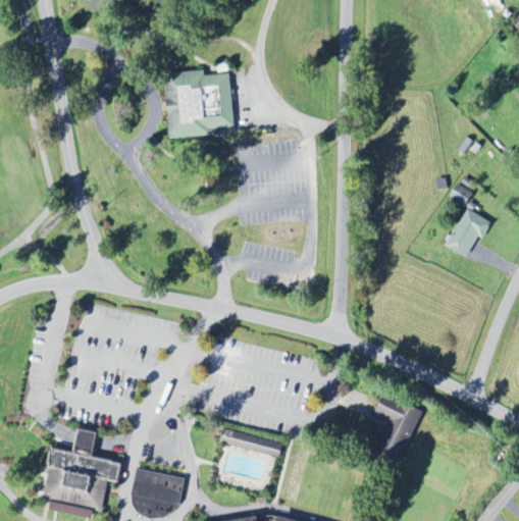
[(163,74),(203,70),(203,75),(228,72),(234,126),(209,128),(210,134),(169,138),(166,106),(163,74)]
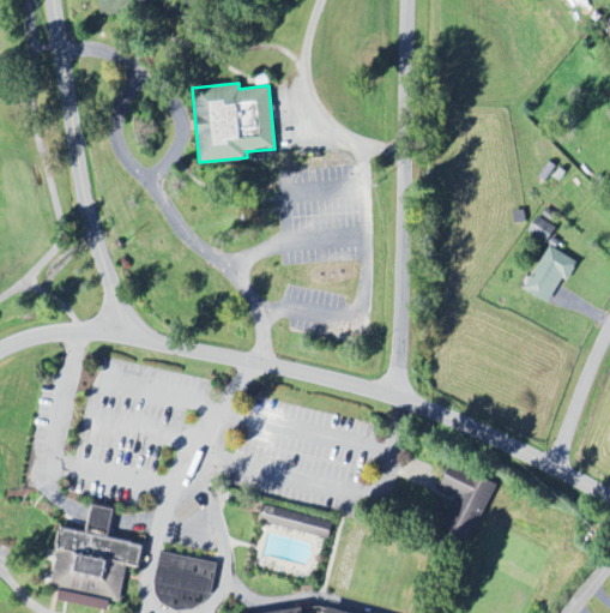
[(545,245),(553,227),(533,218),(526,236),(545,245)]
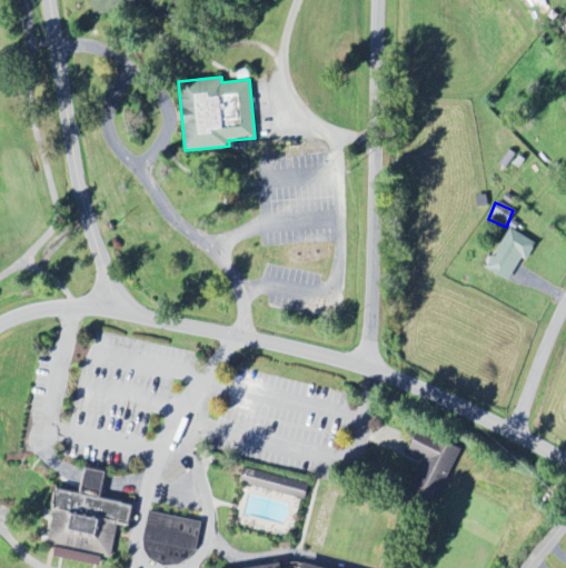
[(486,272),(507,282),(518,260),(525,263),(534,243),(505,231),(486,272)]
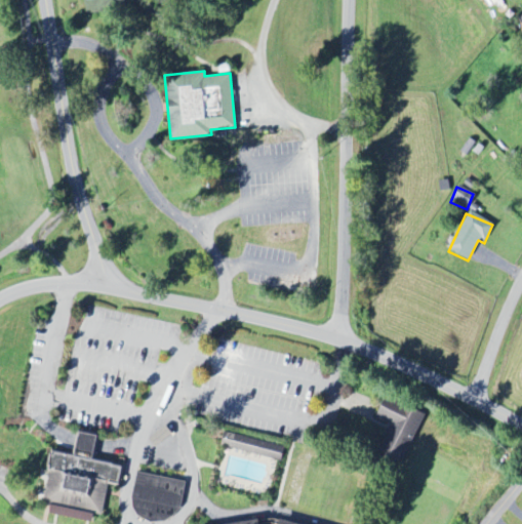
[(374,420),(390,428),(384,444),(387,445),(383,456),(402,466),(423,415),(384,399),(374,420)]
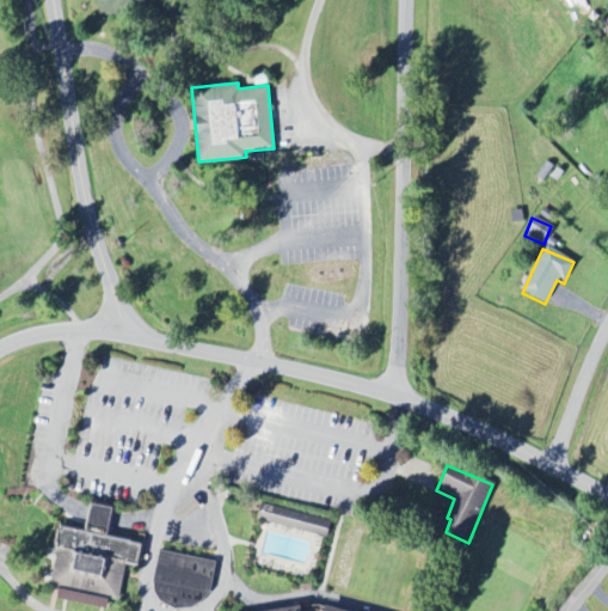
[(330,523),(259,506),(256,523),(325,539),(330,523)]
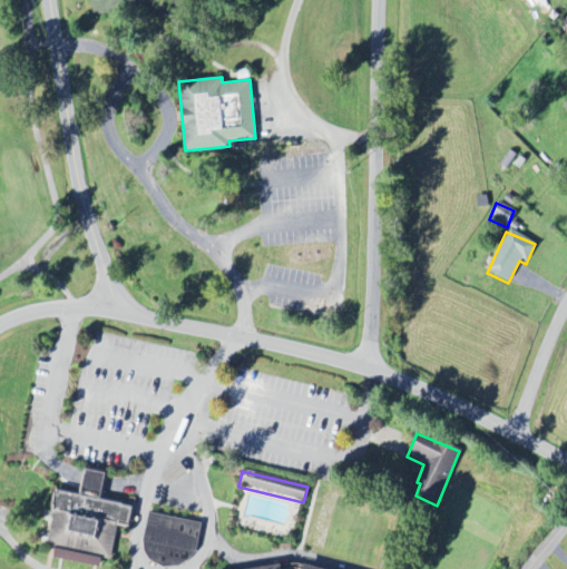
[(56,489),(89,497),(134,506),(129,528),(117,526),(115,535),(109,559),(94,556),(59,549),(44,546),(56,489)]
